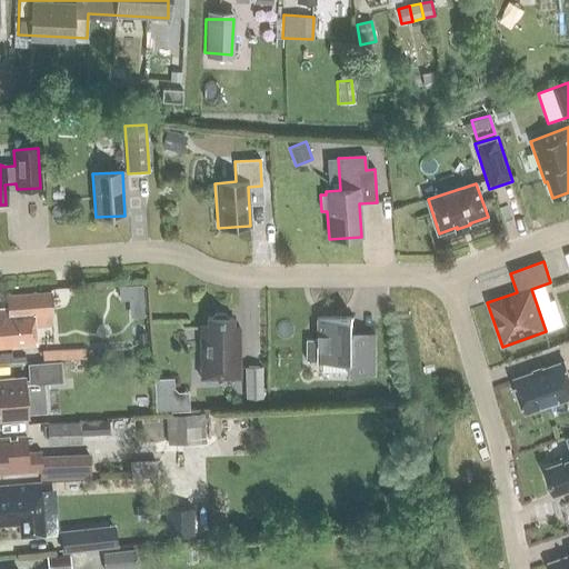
[(0,347),(33,346),(32,328),(31,311),(50,310),(49,293),(20,296),(7,297),(8,309),(0,309),(0,347)]
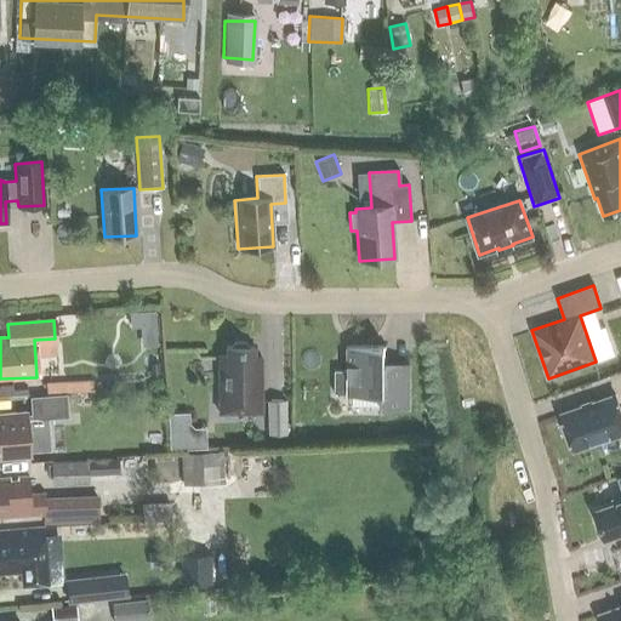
[(254,347),(248,347),(244,343),(234,343),(231,347),(224,347),(224,357),(217,357),(218,414),(261,412),(261,358),(254,358),(254,347)]
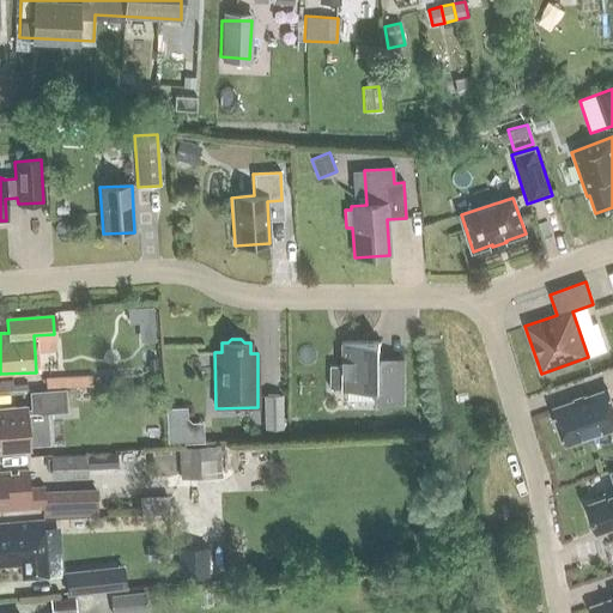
[(405,358),(380,358),(380,344),(381,344),(381,343),(341,343),(341,344),(343,344),(343,365),(329,366),(329,390),(376,390),(376,404),(405,404),(405,358)]
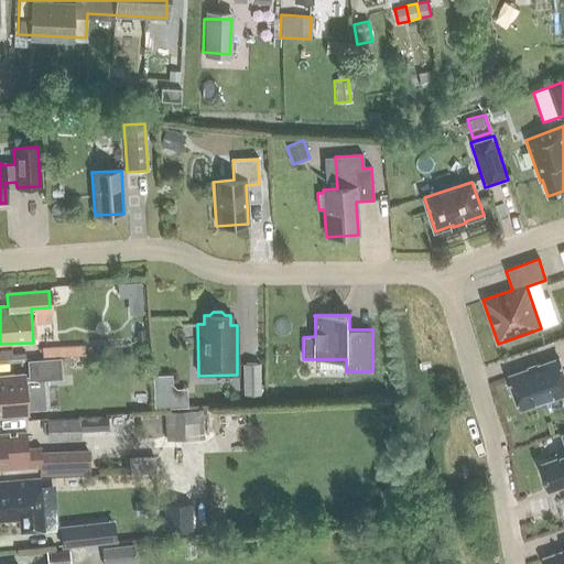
[(84,356),(84,348),(38,350),(39,358),(84,356)]
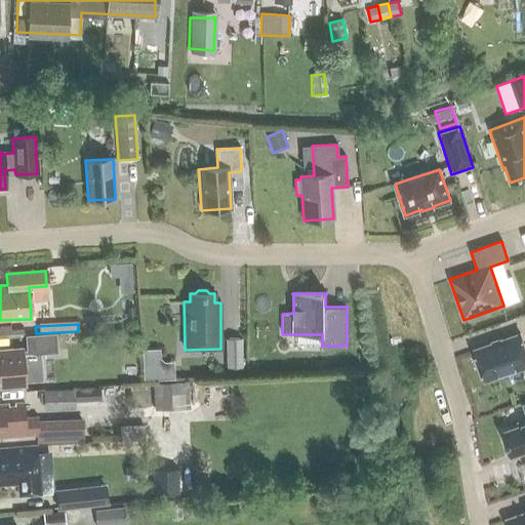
[(57,354),(56,333),(25,335),(27,356),(57,354)]
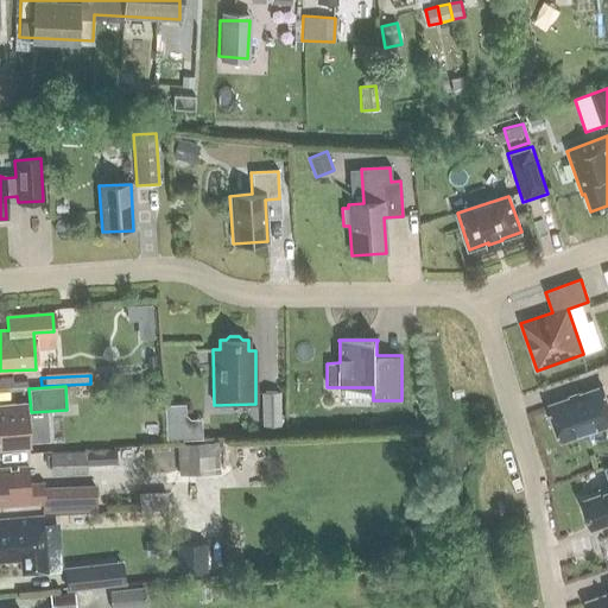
[(562,442),(607,425),(607,405),(602,387),(549,405),(562,442)]
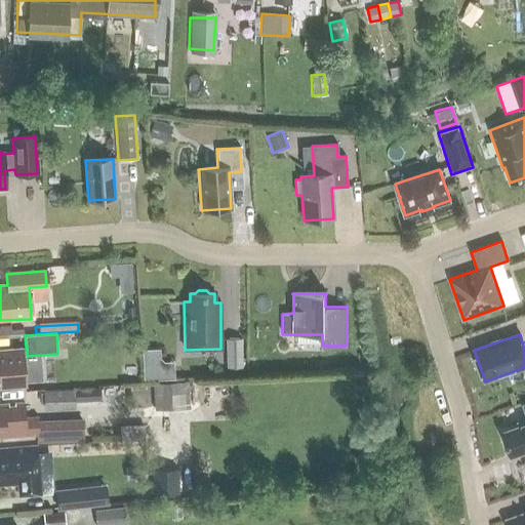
[(242,367),(241,338),(226,339),(227,368),(242,367)]
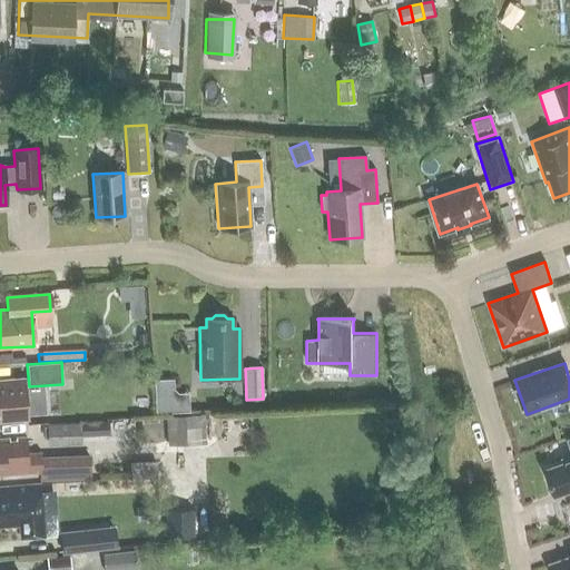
[(173,375),(151,376),(153,410),(188,409),(187,389),(174,390),(173,375)]
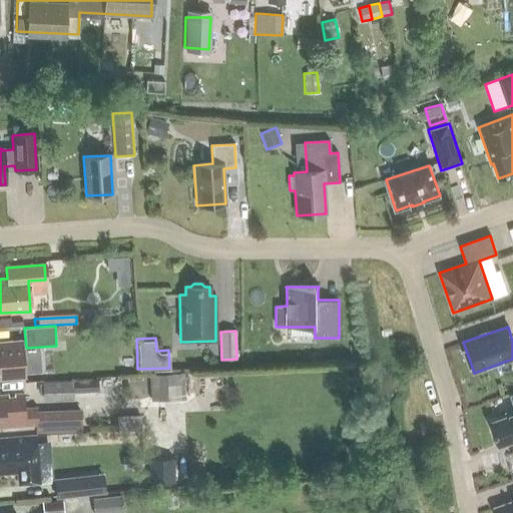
[(0,378),(24,377),(21,341),(0,342),(0,378)]
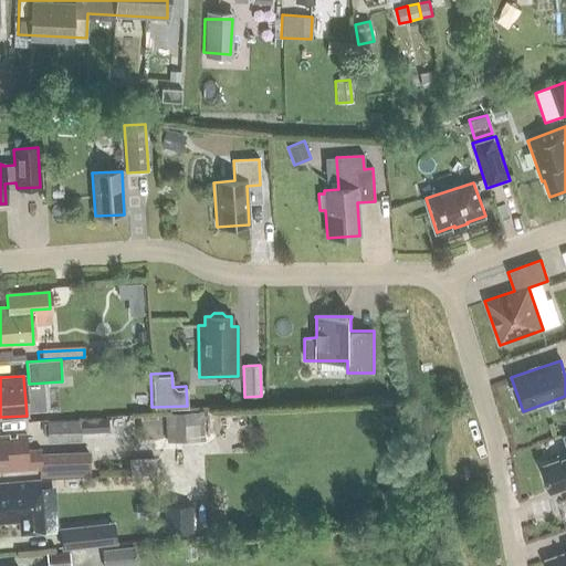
[(208,412),(165,413),(165,435),(208,433),(208,412)]
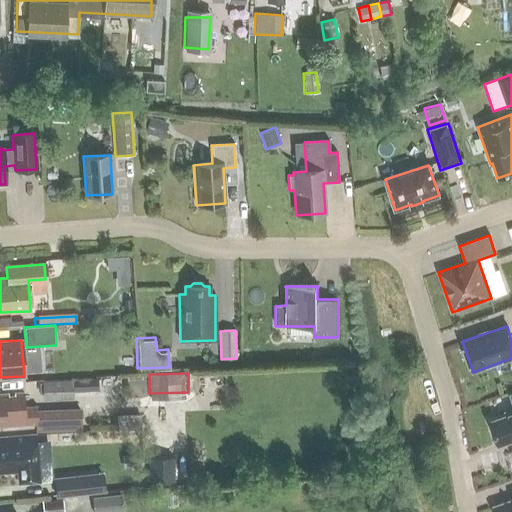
[(42,381),(43,401),(73,400),(72,379),(42,381)]
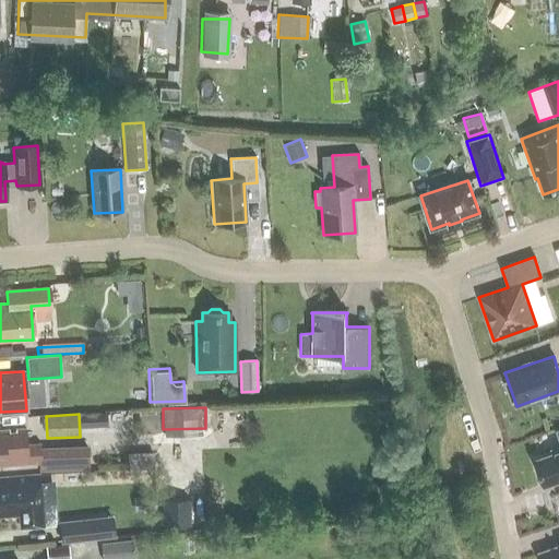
[(85,452),(73,453),(39,454),(38,445),(25,447),(24,430),(0,431),(0,466),(37,464),(38,471),(86,468),(85,452)]
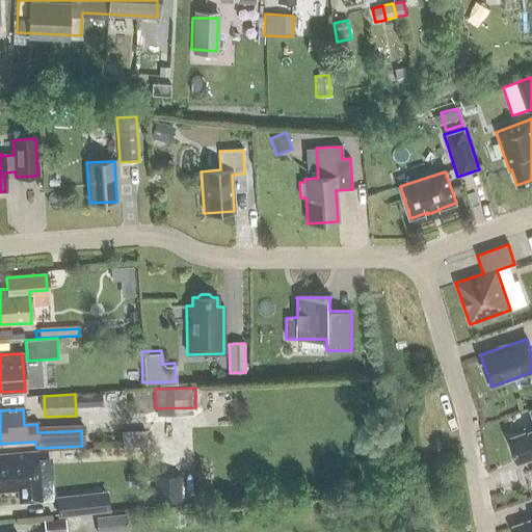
[(531,409),(529,411),(531,420),(531,425),(525,428),(526,431),(509,437),(517,462),(531,457),(531,409)]
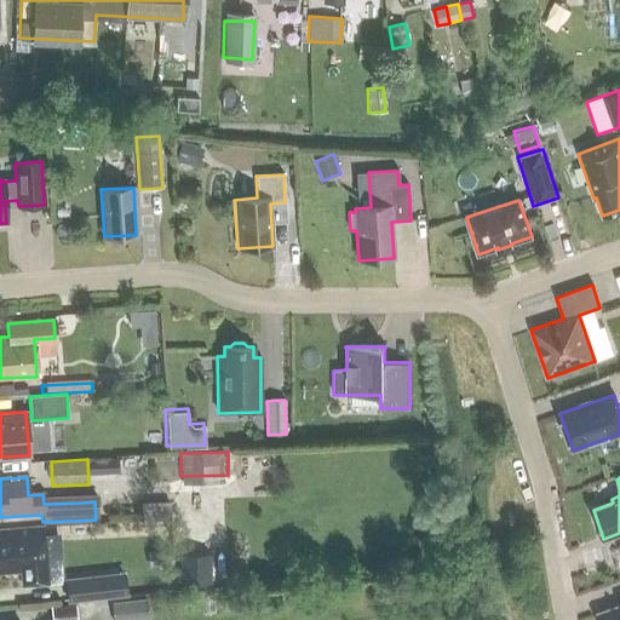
[(44,528),(0,530),(0,570),(0,573),(19,572),(21,585),(62,584),(59,534),(44,535),(44,528)]
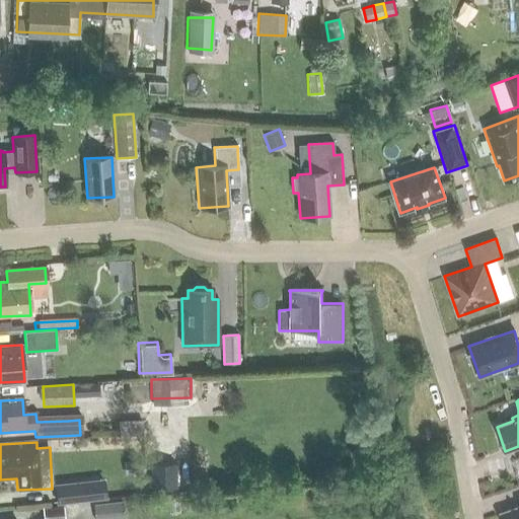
[(174,463),(150,464),(151,488),(175,487),(174,463)]
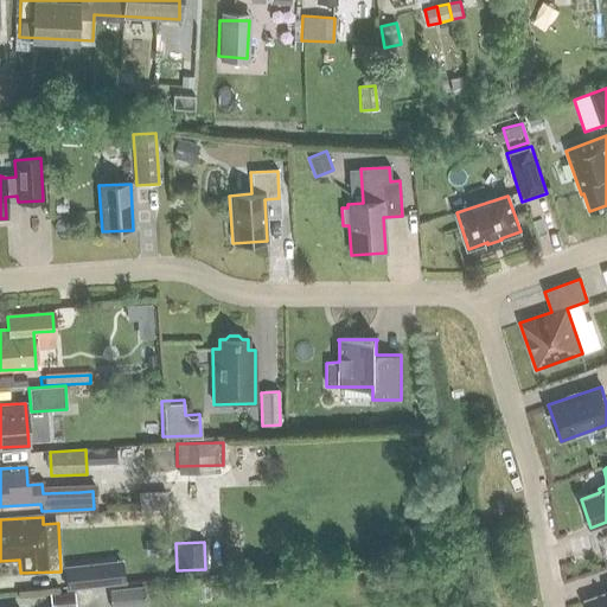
[(125,583),(121,560),(64,566),(66,589),(125,583)]
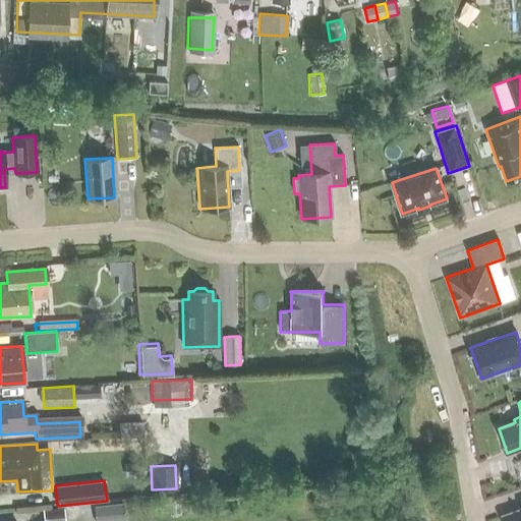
[(124,520),(123,504),(95,507),(96,520),(124,520)]
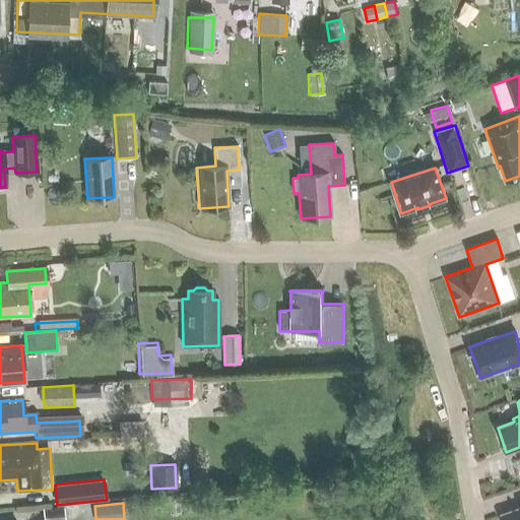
[(64,519),(63,507),(43,509),(43,519),(64,519)]
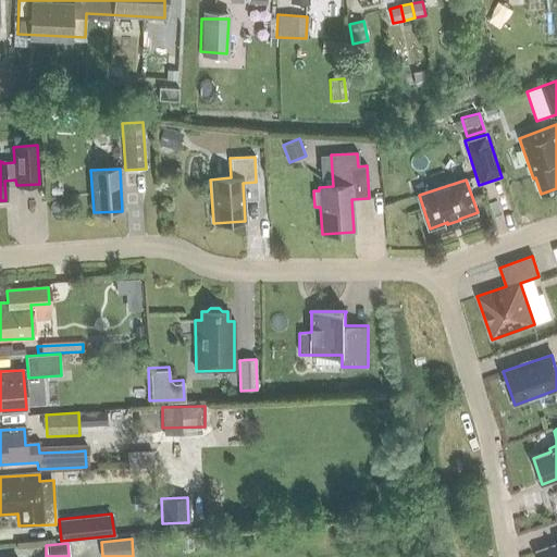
[(556,556),(556,543),(536,551),(539,556),(556,556)]
